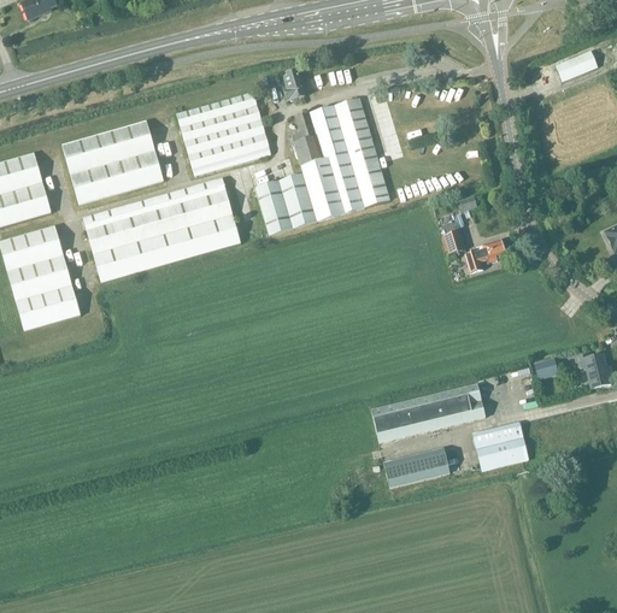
[(23,0),(21,1),(28,21),(52,11),(51,9),(58,5),(56,0),(23,0)]
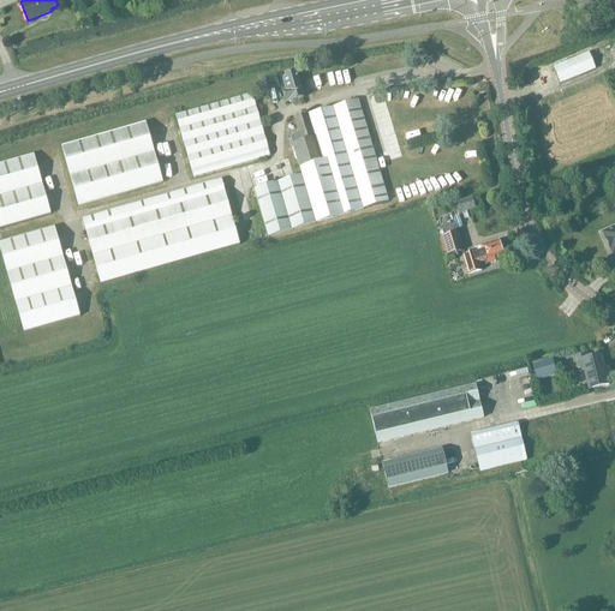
[(553,65),(560,81),(596,66),(590,51),(553,65)]
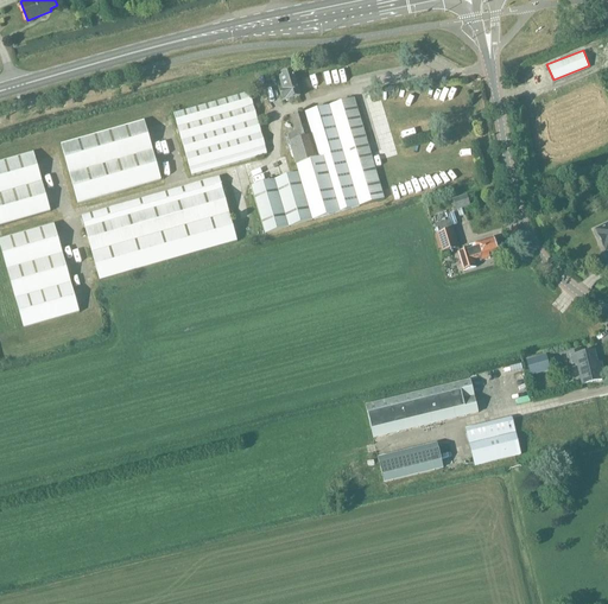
[(283,87),(279,88),(283,99),(285,97),(285,99),(299,95),(292,68),(282,71),(282,75),(279,75),(283,87)]
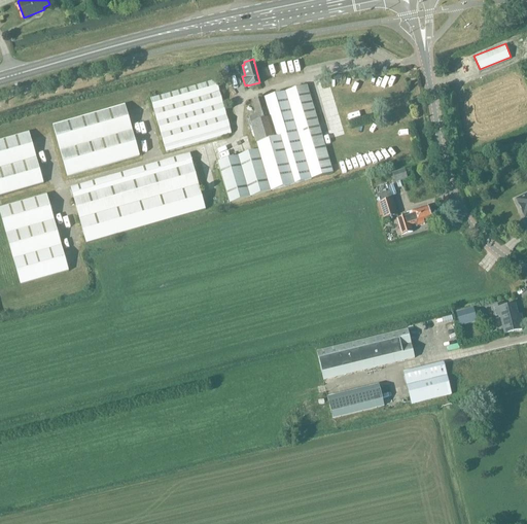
[(219,68),(225,80),(233,76),(225,64),(219,68)]
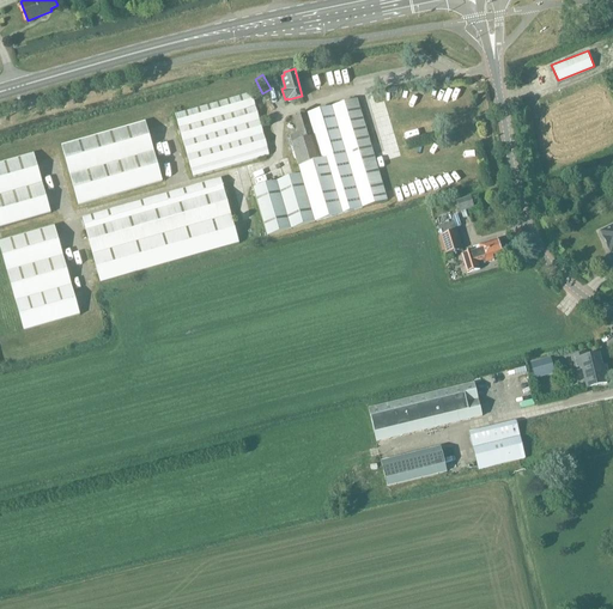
[(175,111),(193,175),(269,153),(252,90),(175,111)]
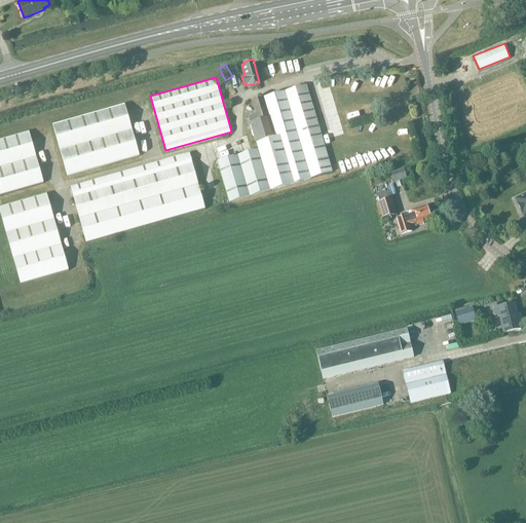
[(257,116),(250,118),(258,147),(217,158),(229,200),(310,177),(309,176),(332,170),(306,82),(285,89),(252,99),(257,116)]
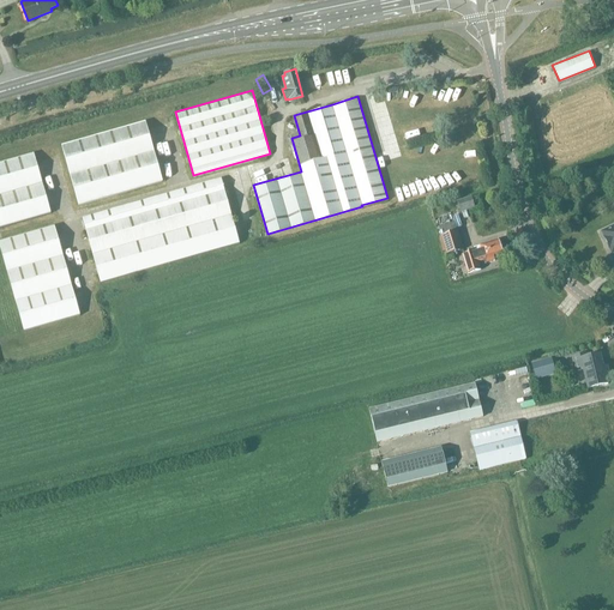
[(145,119),(61,144),(79,203),(163,179),(145,119)]
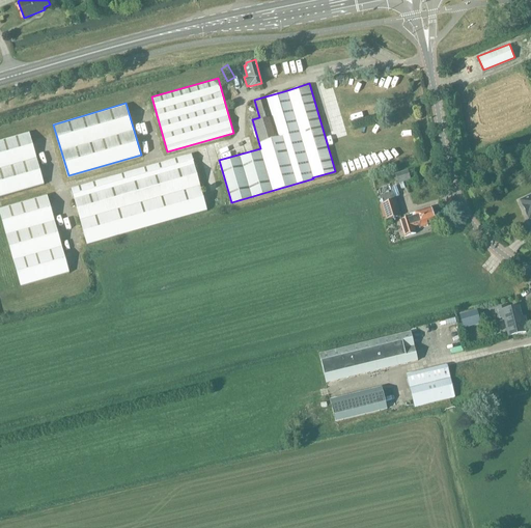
[(336,121),(348,117),(346,109),(334,113),(336,121)]
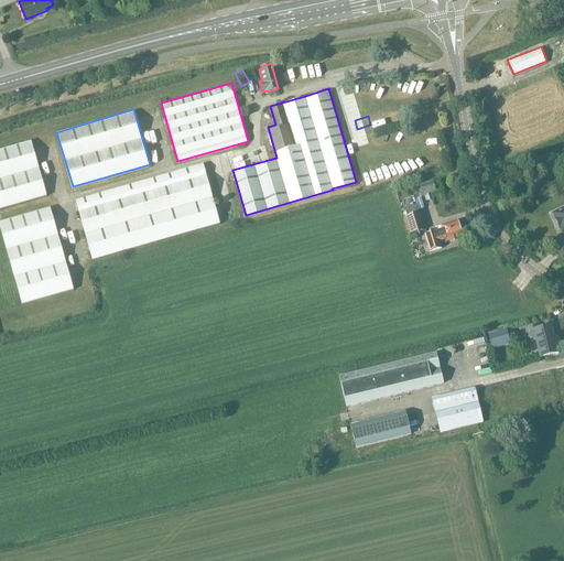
[(0,148),(0,207),(47,194),(31,139),(0,148)]
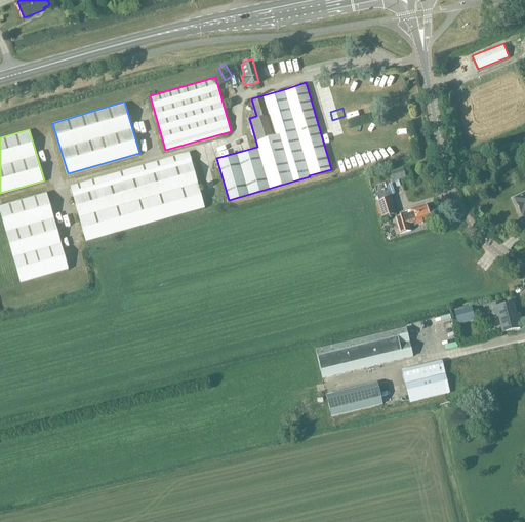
[(71,185),(83,227),(86,241),(205,206),(189,151),(71,185)]
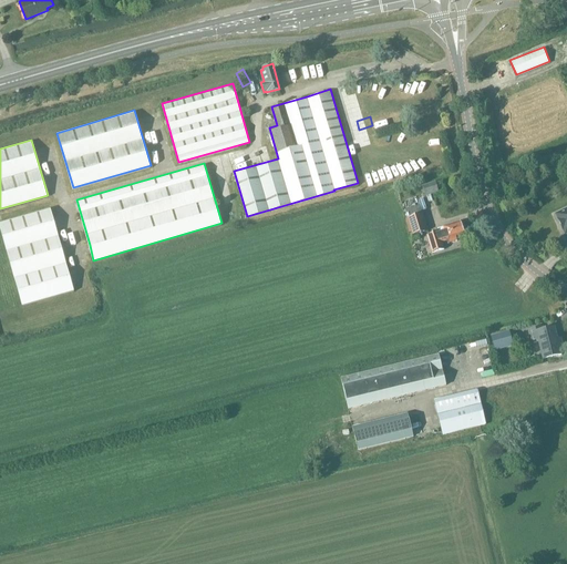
[(423,185),(425,193),(437,190),(435,182),(423,185)]
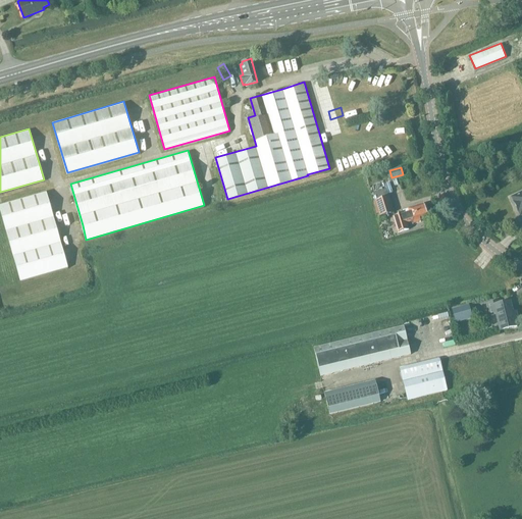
[(521,190),(512,195),(520,214),(521,212),(521,190)]
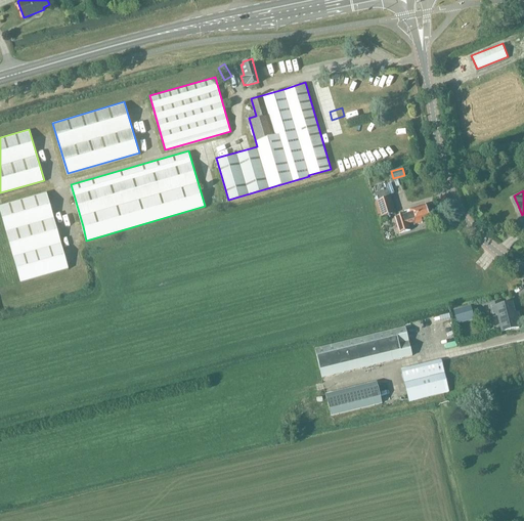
[(47,191),(0,204),(0,209),(20,280),(69,267),(47,191)]
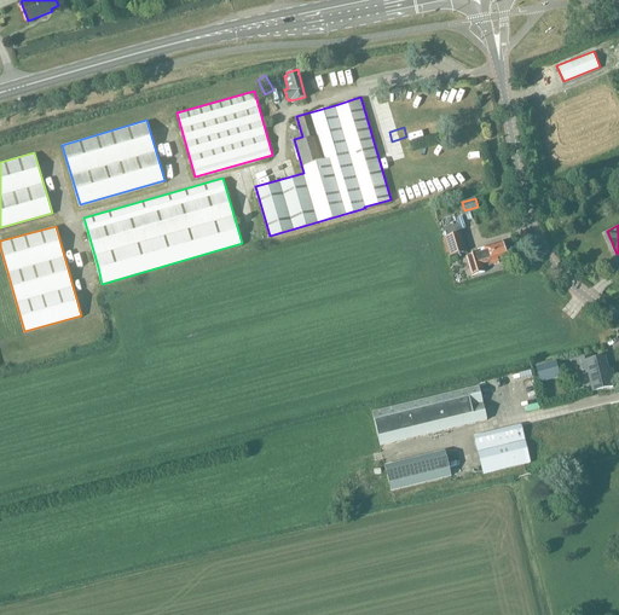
[(84,227),(76,228),(79,242),(86,241),(84,227)]
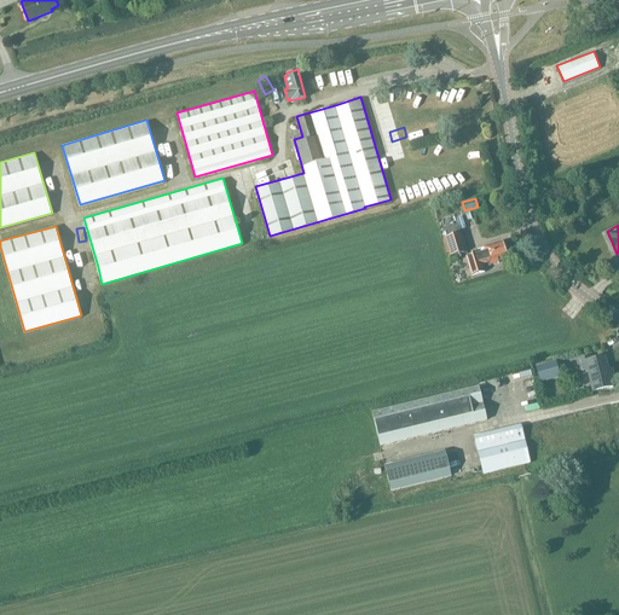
[(461,233),(446,237),(451,255),(466,251),(461,233)]
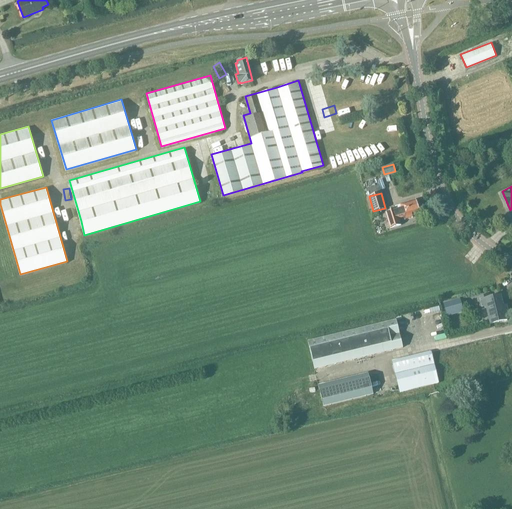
[(386,211),(390,226),(400,222),(399,217),(404,215),(404,218),(412,215),(411,213),(419,211),(417,205),(418,204),(417,201),(416,201),(415,198),(400,203),(401,208),(396,210),(395,208),(386,211)]
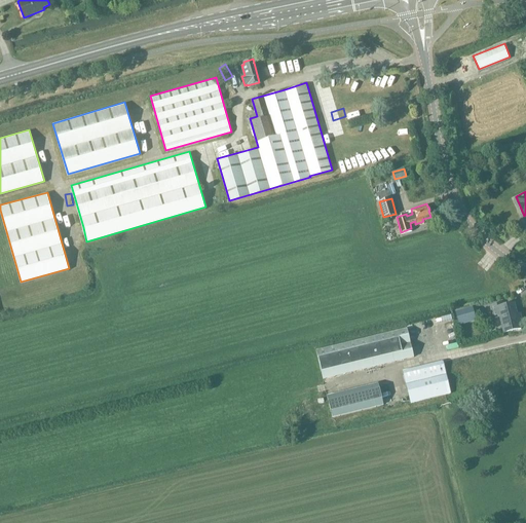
[(63,224),(65,230),(75,227),(74,221),(63,224)]
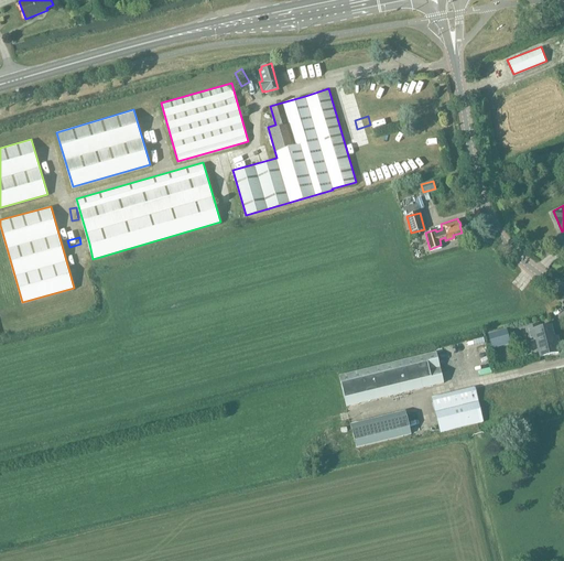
[(85,274),(80,265),(87,261),(84,251),(69,257),(77,278),(85,274)]
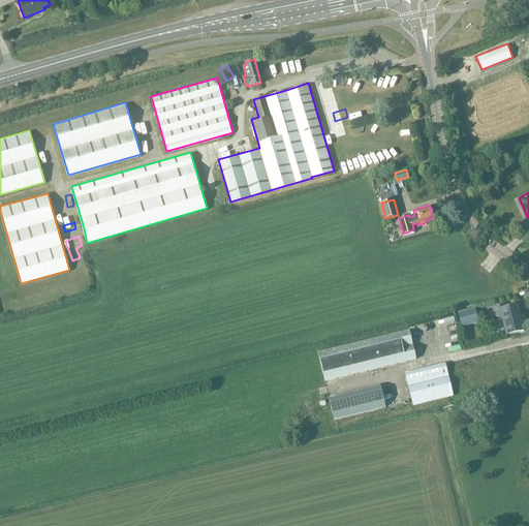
[(485,269),(495,256),(486,249),(475,263),(485,269)]
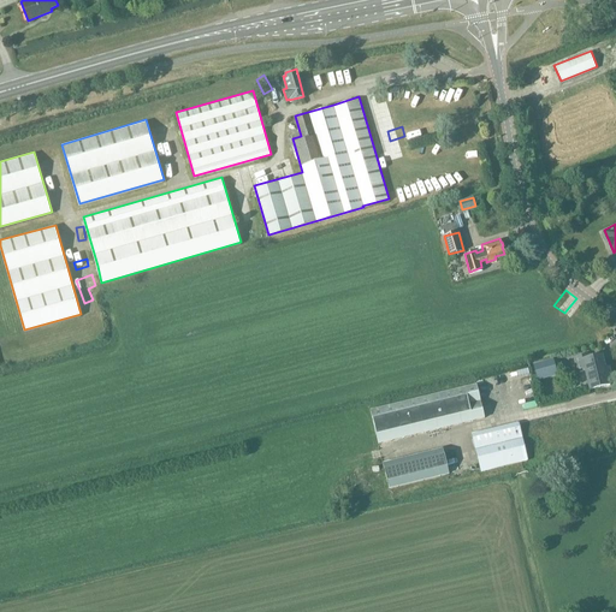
[(82,326),(83,337),(100,336),(99,325),(82,326)]
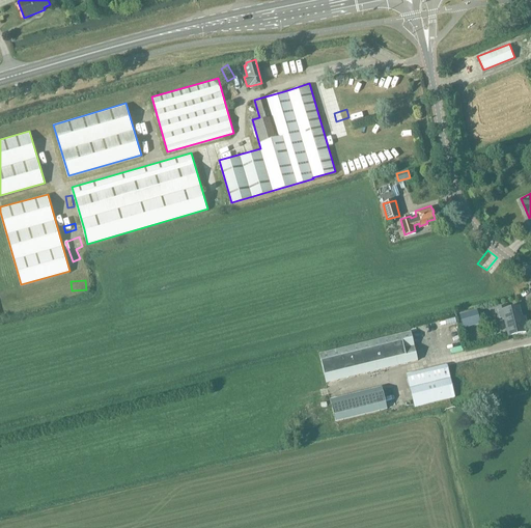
[(506,325),(505,325),(508,334),(525,330),(523,322),(522,322),(518,304),(507,307),(506,304),(495,307),(498,318),(504,316),(506,325)]
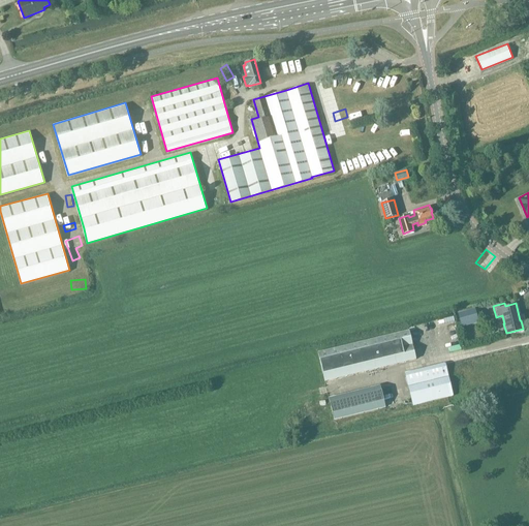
[(474,309),(459,313),(462,323),(477,318),(474,309)]
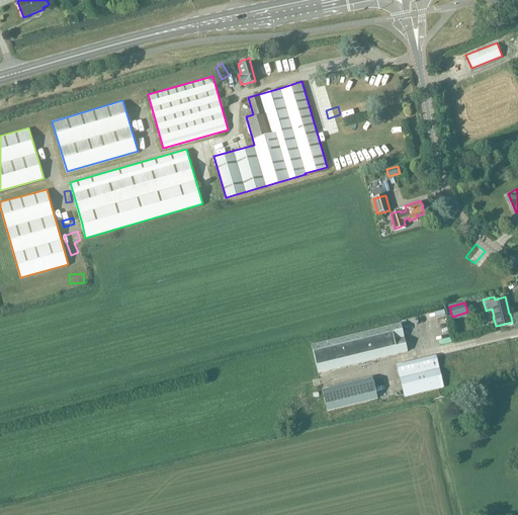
[(401,323),(311,344),(318,371),(407,350),(405,340),(401,323)]
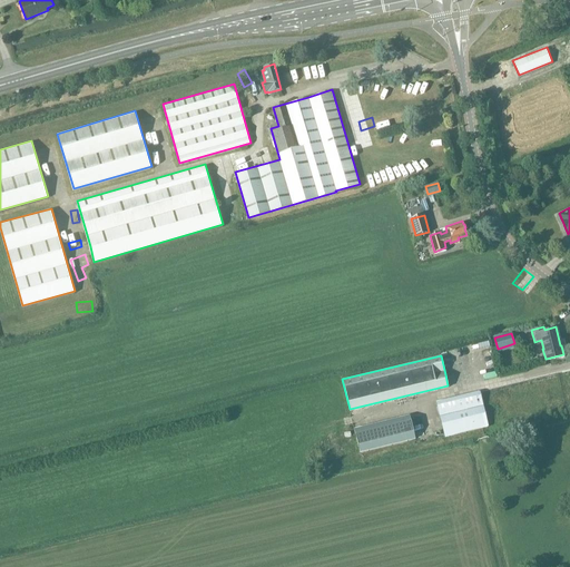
[(569,368),(436,400),(444,434),(569,404),(569,368)]
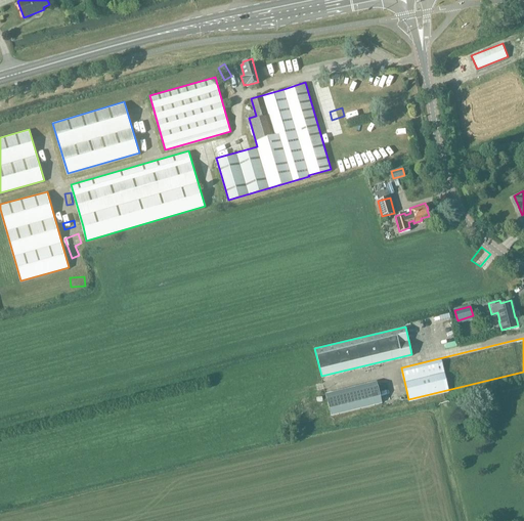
[(377,380),(325,392),(331,414),(382,401),(377,380)]
